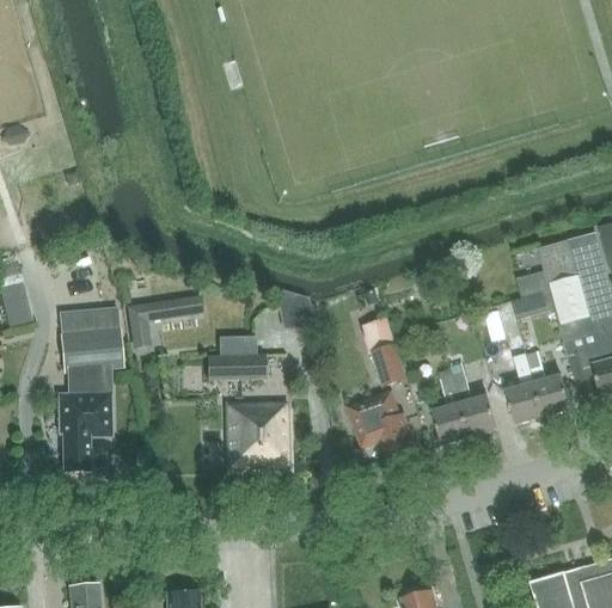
[(8,127),(1,137),(12,143),(24,142),(30,131),(19,124),(8,127)]
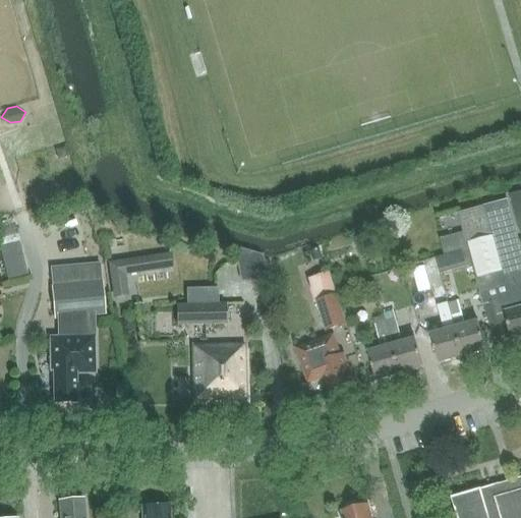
[(520,231),(520,188),(510,192),(520,231)]
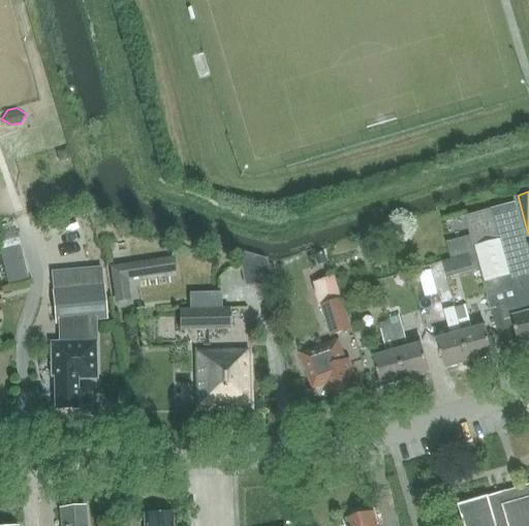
[(528,241),(527,242),(516,199),(465,214),(470,234),(447,240),(453,256),(476,250),(498,330),(511,326),(509,316),(512,315),(522,345),(528,343),(528,241)]
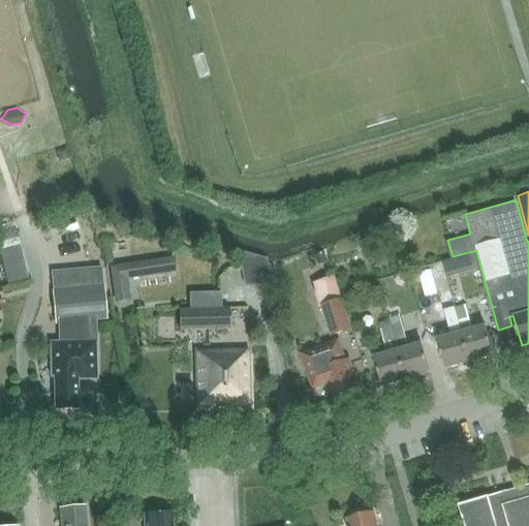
[(28,276),(20,242),(0,246),(0,253),(6,281),(28,276)]
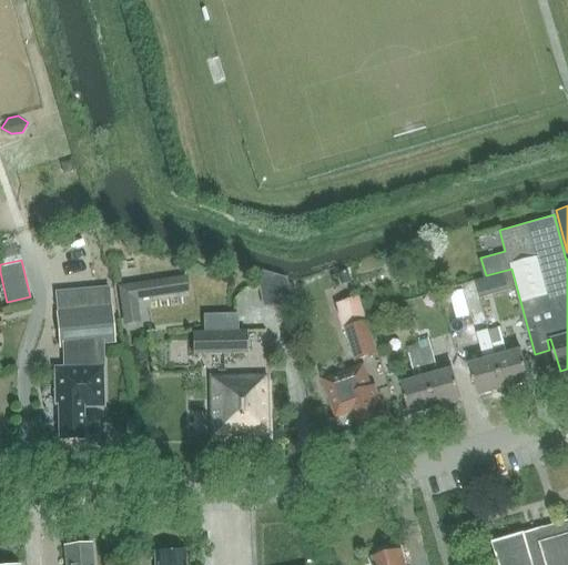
[(189,291),(186,272),(117,283),(123,322),(140,320),(137,299),(189,291)]
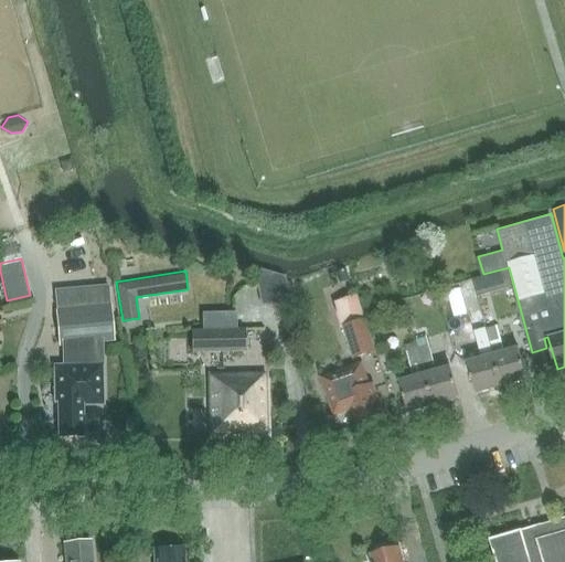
[(113,338),(108,285),(55,289),(61,343),(63,343),(64,363),(54,364),(55,401),(59,401),(59,436),(83,435),(82,400),(86,400),(86,403),(100,402),(100,398),(103,398),(102,340),(113,338)]
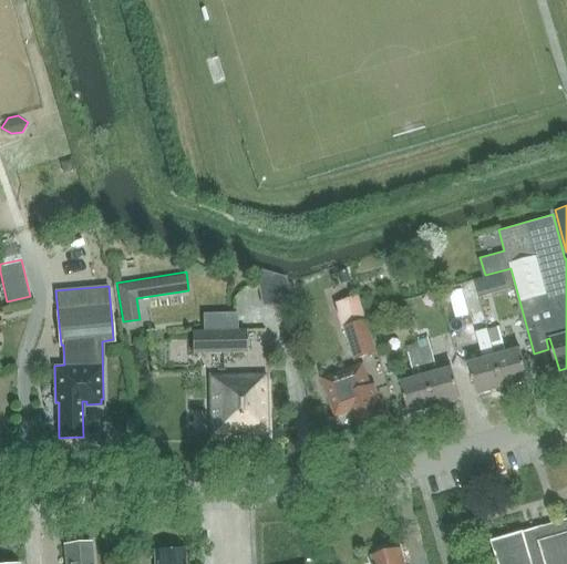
[(484,311),(488,328),(496,354),(504,385),(529,378),(521,347),(506,351),(498,325),(497,325),(493,309),(484,311)]
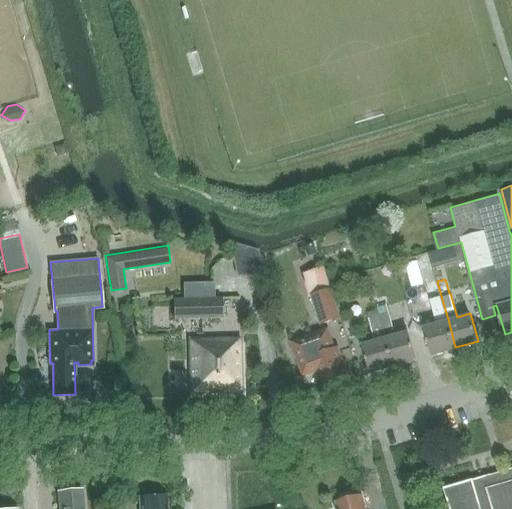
[(340,317),(339,315),(330,287),(315,292),(310,293),(320,324),(340,317)]
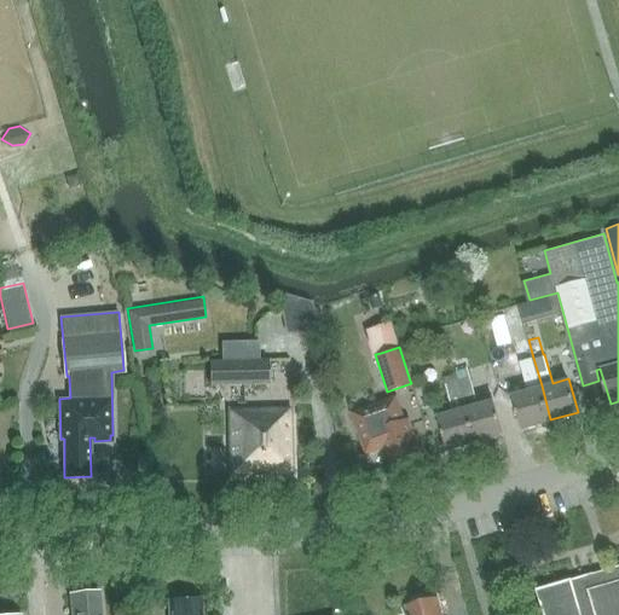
[(209,360),(209,384),(267,383),(267,358),(209,360)]
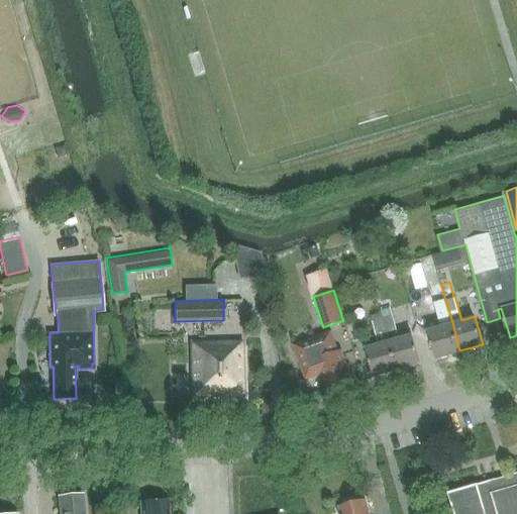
[(459,350),(452,322),(445,299),(434,302),(441,326),(429,329),(437,357),(459,350)]
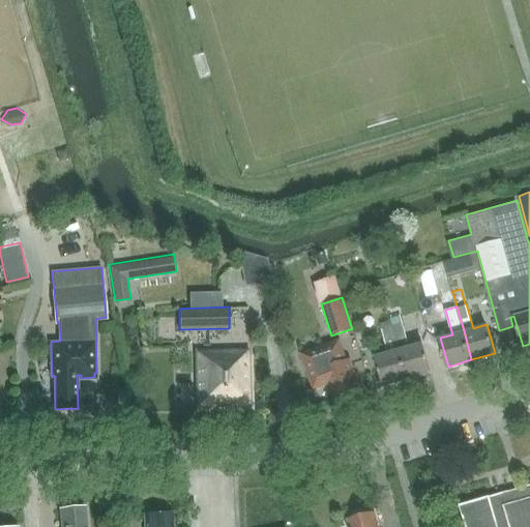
[(400,312),(390,315),(399,348),(407,377),(431,371),(423,342),(409,345),(400,312)]
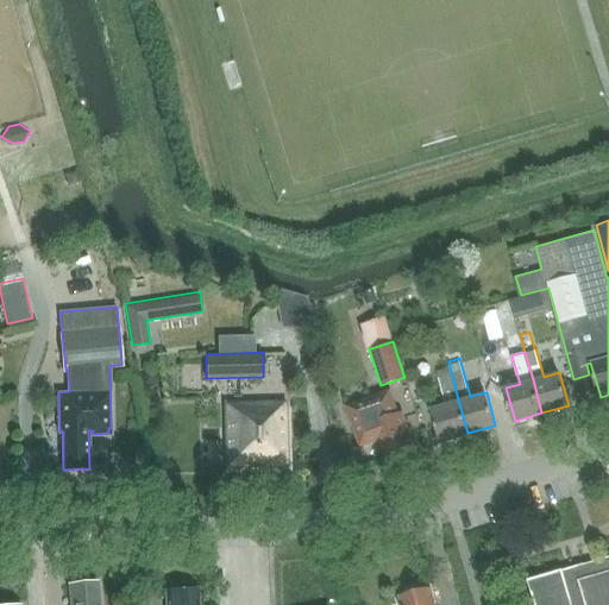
[(468,433),(458,399),(449,361),(447,361),(447,365),(437,369),(446,402),(431,407),(440,440),(468,433)]
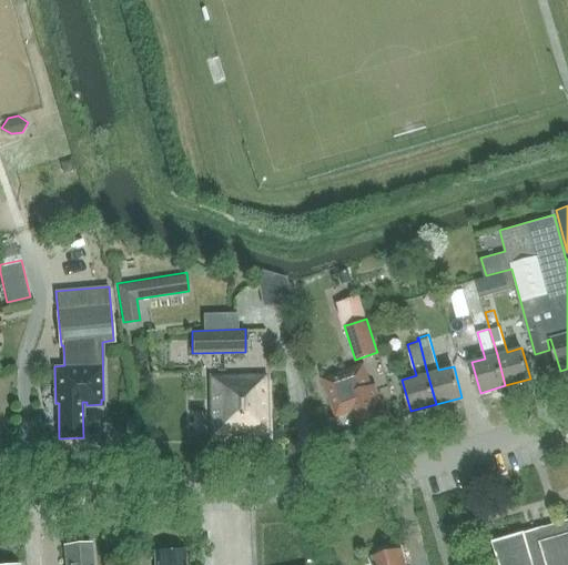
[(387,373),(399,370),(394,350),(382,354),(387,373)]
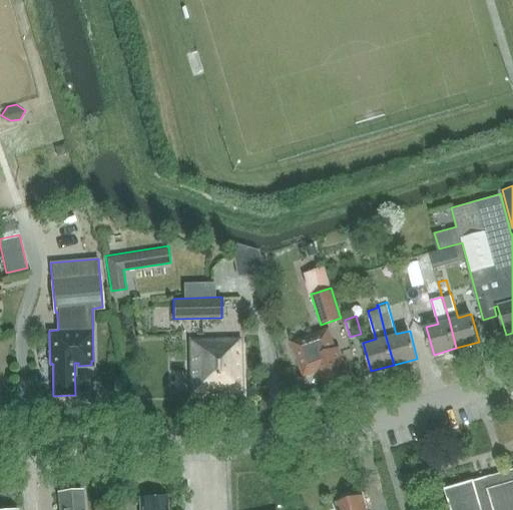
[(292,340),(298,358),(304,375),(320,369),(325,385),(349,377),(339,348),(332,350),(325,329),(292,340)]
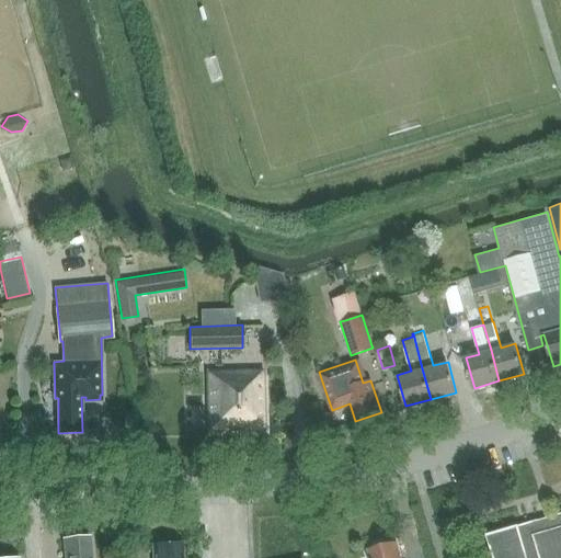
[(207,371),(208,430),(264,429),(263,369),(207,371)]
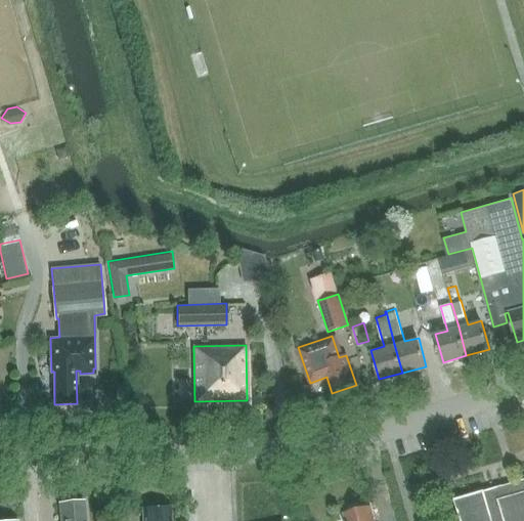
[(523,520),(523,477),(500,485),(500,484),(484,489),(484,488),(453,497),(461,520),(523,520)]
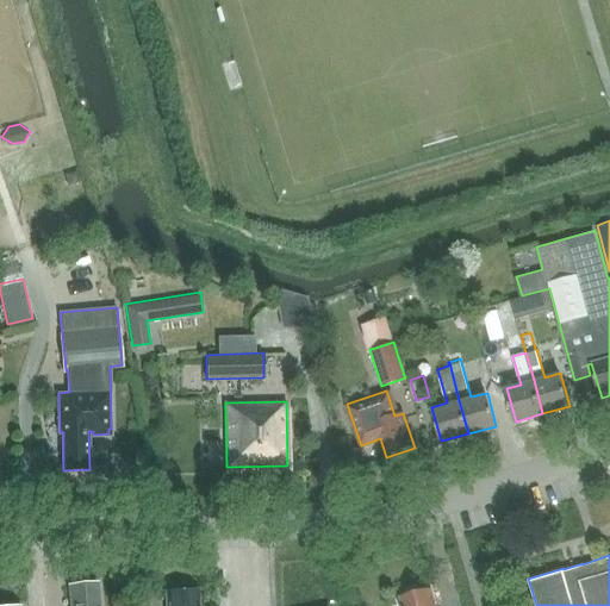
[(98,605),(95,582),(70,585),(72,605),(98,605)]
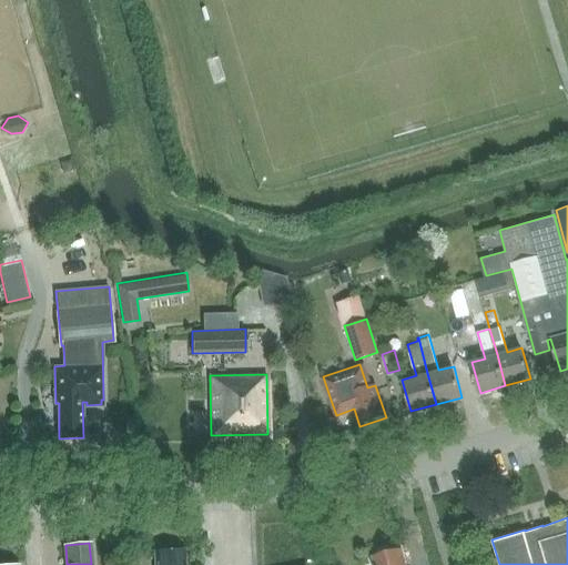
[(404,564),(401,548),(374,556),(376,564),(404,564)]
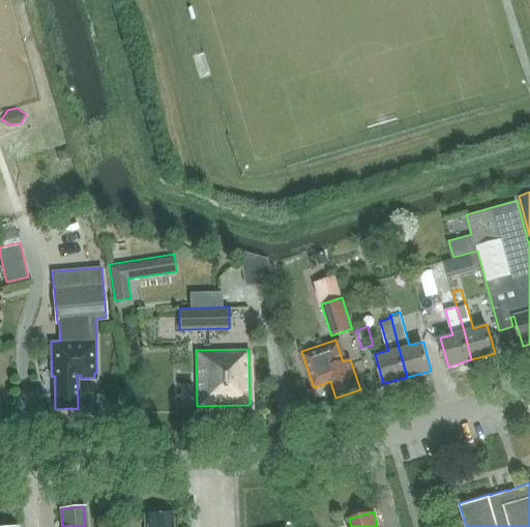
[(144,515),(144,526),(173,526),(172,513),(144,515)]
